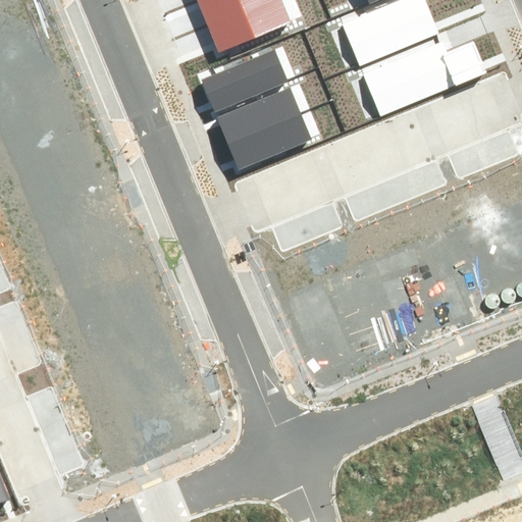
[(200,0),(198,1),(208,25),(269,0),(200,0)]
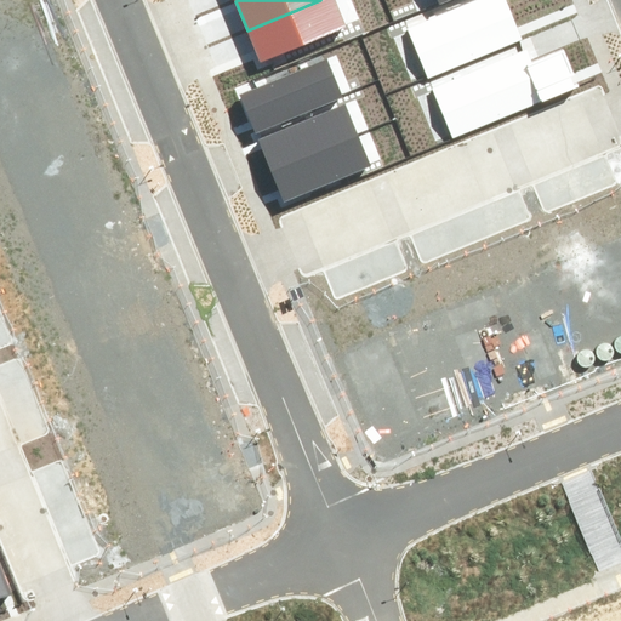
[(320,0),(248,30),(261,62),(346,27),(335,0),(320,0)]
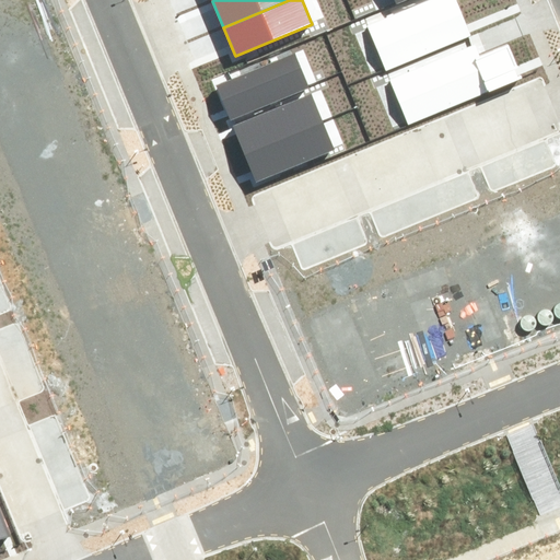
[(426,0),(368,25),(386,70),(470,35),(455,0),(426,0)]
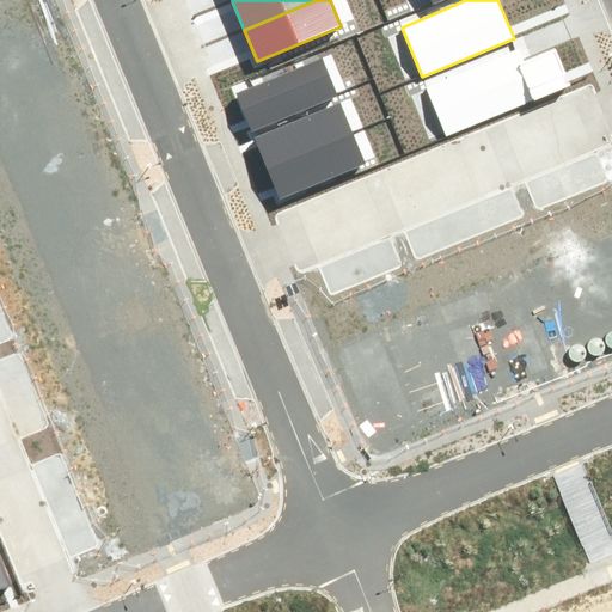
[(524,62),(518,49),(428,85),(448,135),(570,86),(556,49),(524,62)]
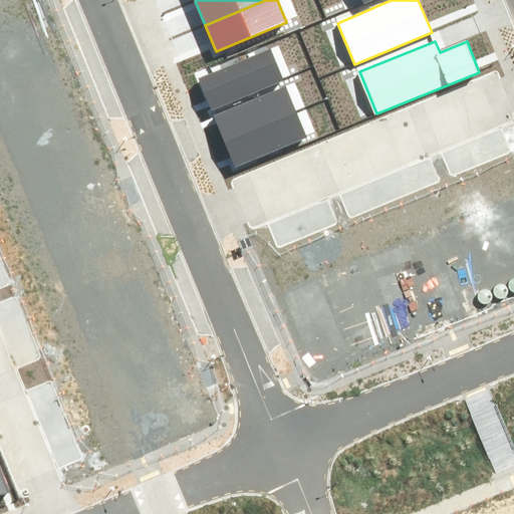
[(199,80),(209,106),(280,78),(269,51),(199,80)]
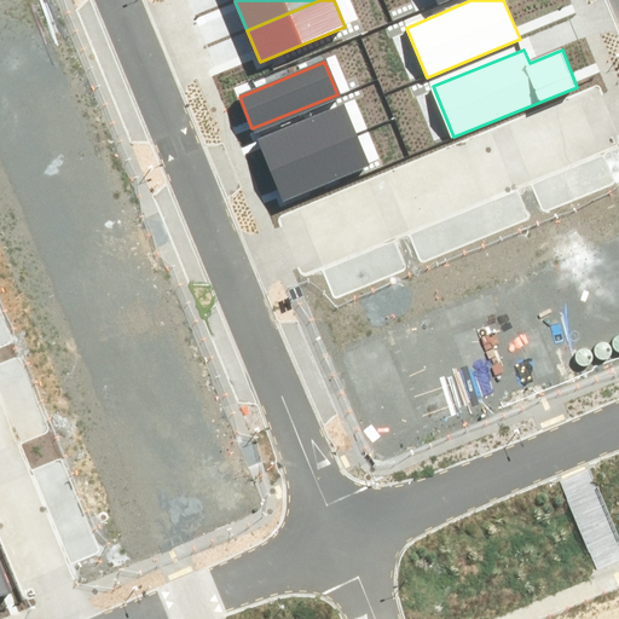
[(258,142),(270,171),(354,136),(343,106),(258,142)]
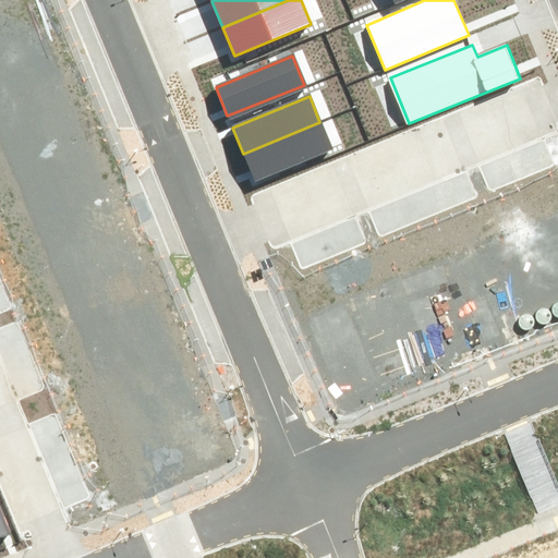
[(243,154),(255,182),(331,150),(319,122),(243,154)]
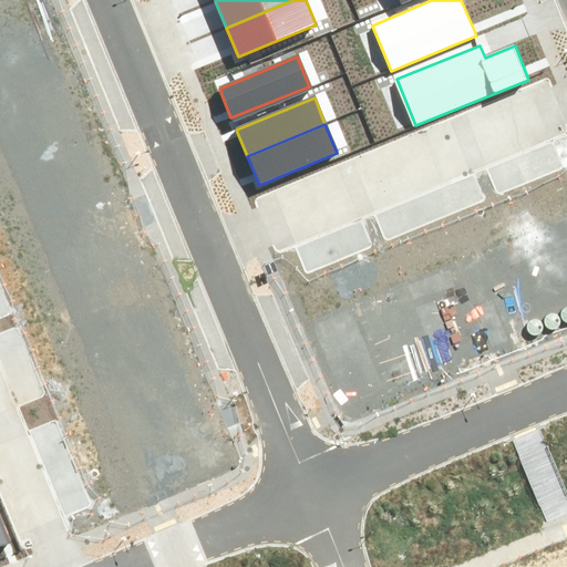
[(0,545),(11,543),(0,514),(0,545)]
